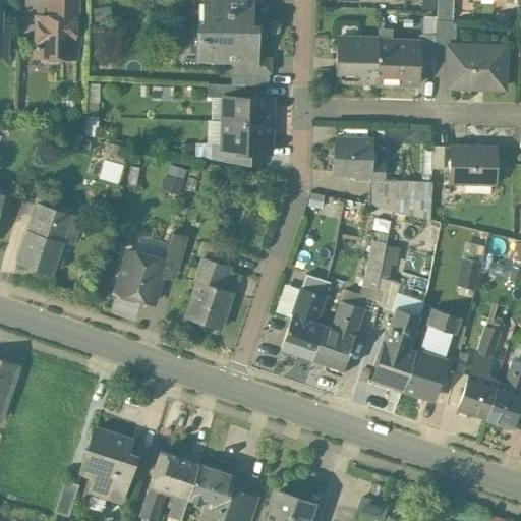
[(75,0),(50,0),(50,17),(75,17),(75,0)]
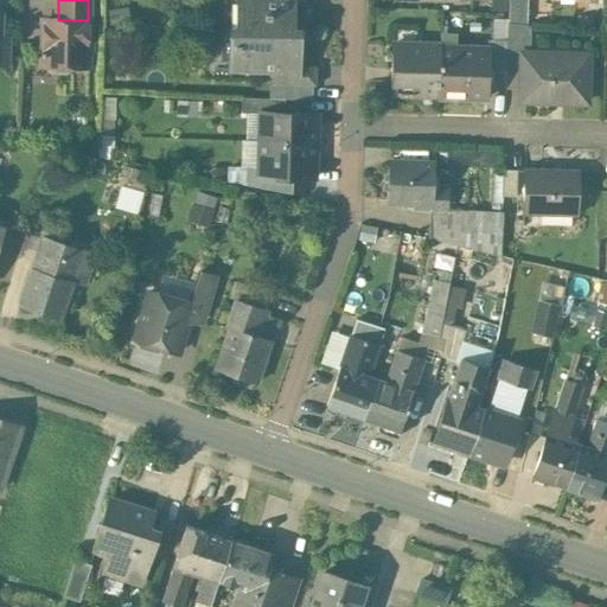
[(260,1),(259,0),(237,0),(237,30),(291,31),(292,5),(292,2),(260,1)]
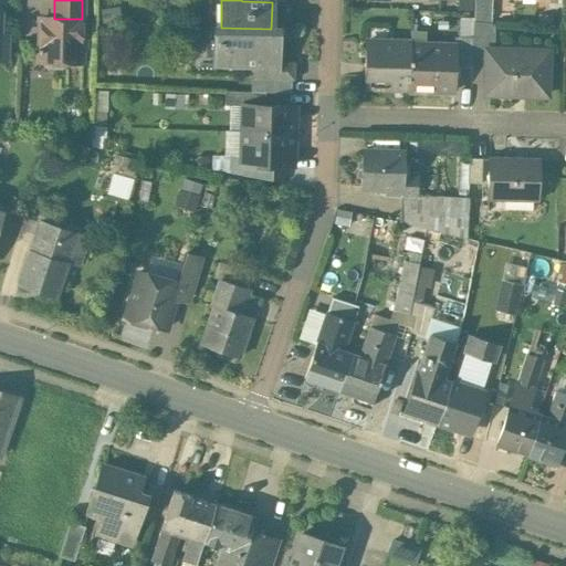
[(474,0),(474,20),(489,21),(490,0),(474,0)]
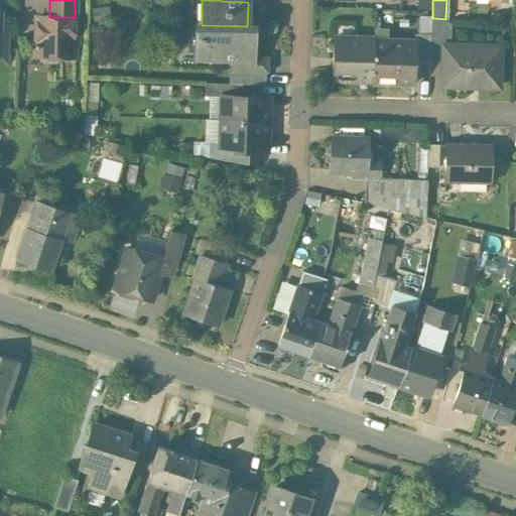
[(49,17),(36,17),(36,43),(34,43),(34,47),(36,47),(36,55),(39,55),(43,59),(54,59),(59,55),(74,55),(74,45),(77,42),(77,34),(74,32),(75,17),(49,17)]
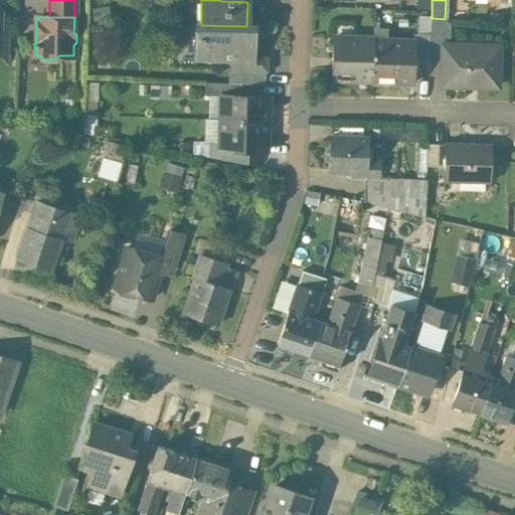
[(445,19),(432,18),(431,33),(431,52),(442,53),(442,45),(445,45),(445,19)]
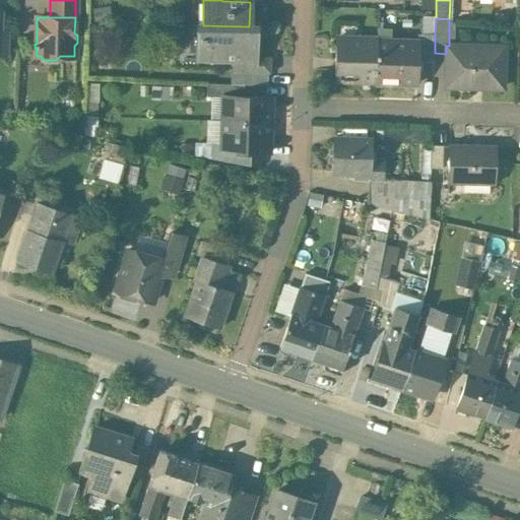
[(203,25),(192,24),(192,42),(202,42),(201,52),(224,52),(223,59),(232,59),(255,60),(255,57),(256,26),(203,25)]
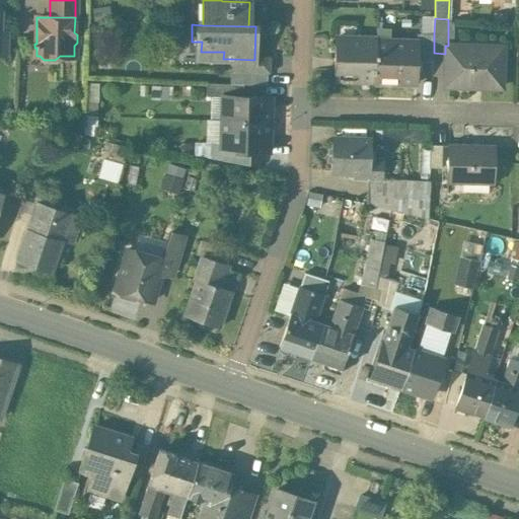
[(434,33),(417,33),(417,41),(418,42),(417,61),(433,61),(434,53),(434,33)]
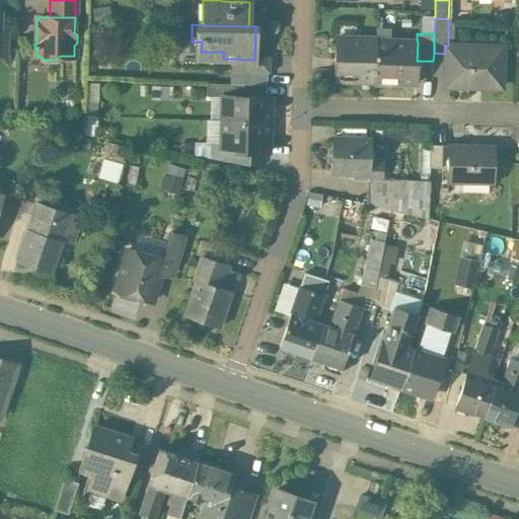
[(376,39),(336,38),(335,80),(375,81),(376,40),(376,39)]
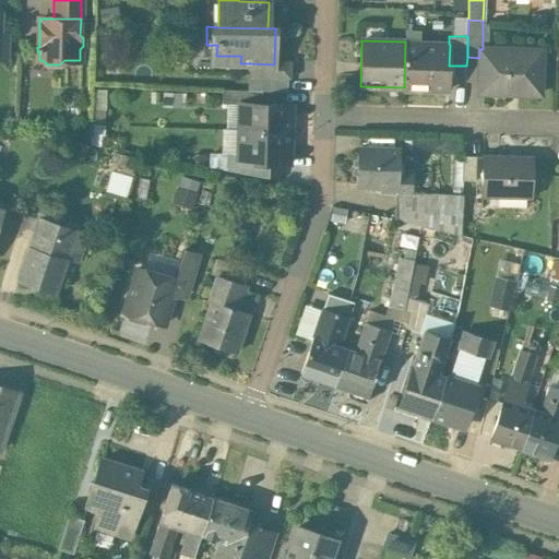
[(449,44),(405,43),(404,87),(404,88),(449,90),(449,66),(450,45),(449,44)]
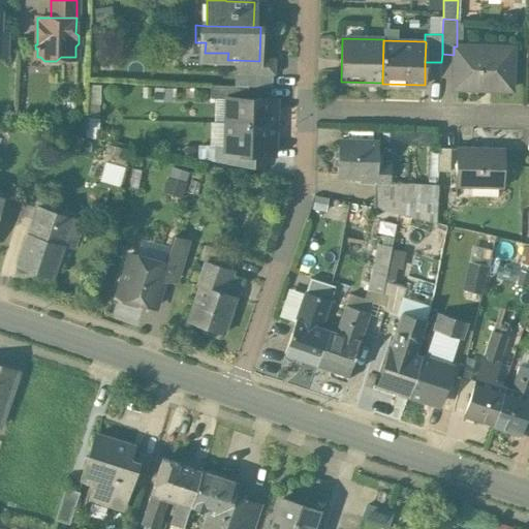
[(457,47),(454,47),(454,55),(453,87),(510,89),(511,48),(457,47)]
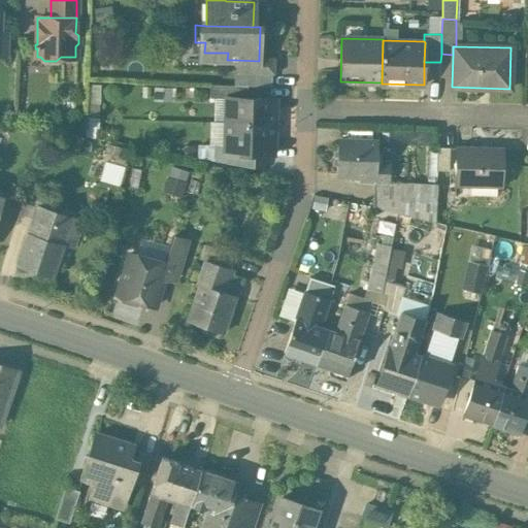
[(275,58),(259,58),(259,61),(235,60),(234,73),(274,74),(275,58)]
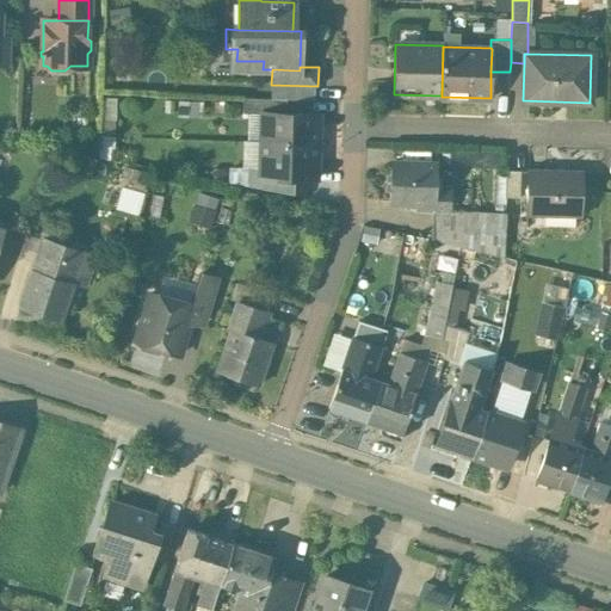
[(287,99),(244,98),(242,113),(264,113),(264,112),(287,113),(287,99)]
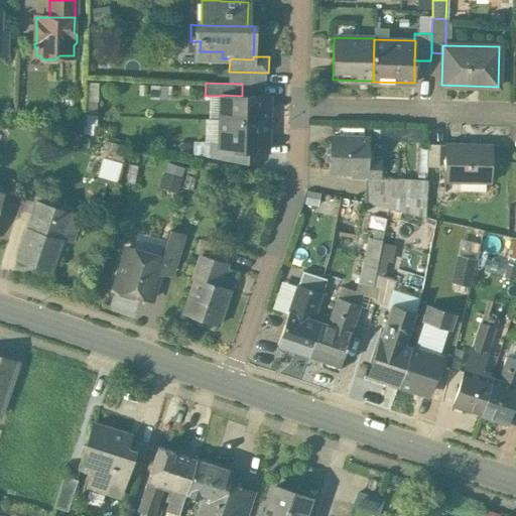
[(242,96),(223,95),(223,96),(222,119),(268,121),(269,97),(242,96)]
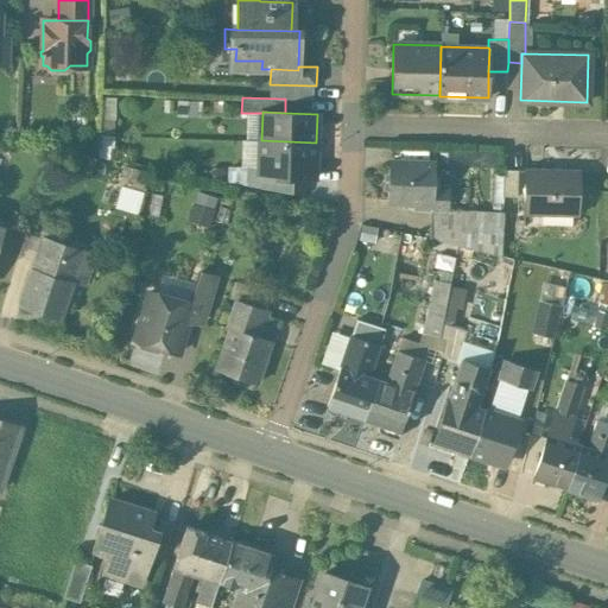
[(316,143),(261,140),(260,173),(279,173),(278,177),(315,178),(316,143)]
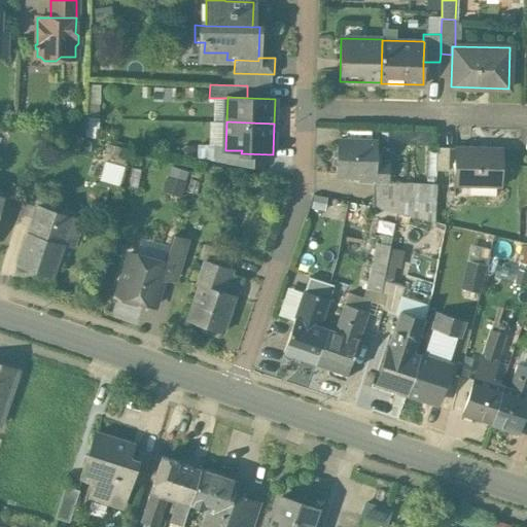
[(377,141),(339,140),(338,173),(360,174),(360,171),(375,171),(375,181),(388,181),(388,162),(376,162),(377,141)]
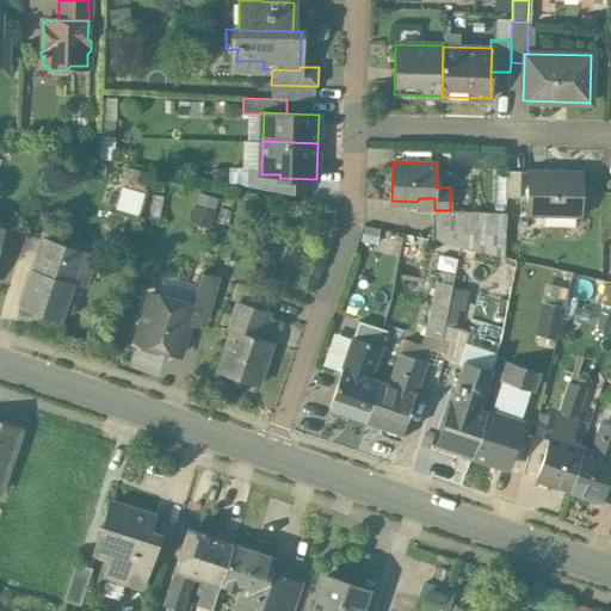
[(520,171),(506,170),(506,197),(520,198),(520,171)]
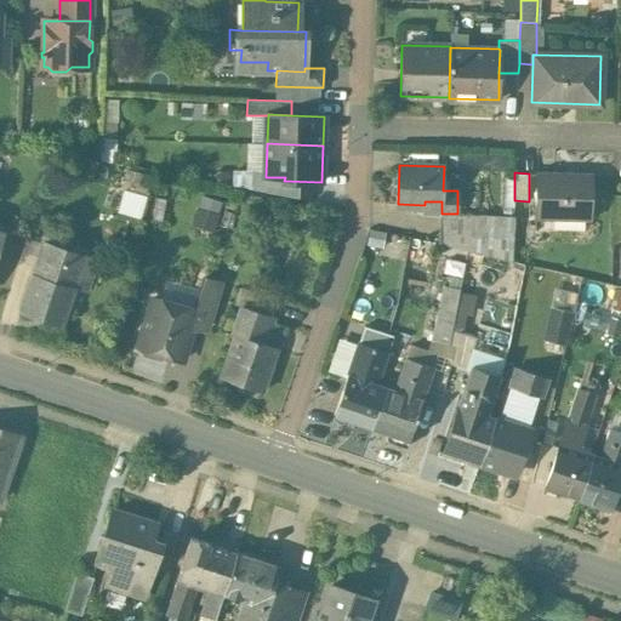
[(591,175),(536,174),(535,217),(590,218),(591,175)]
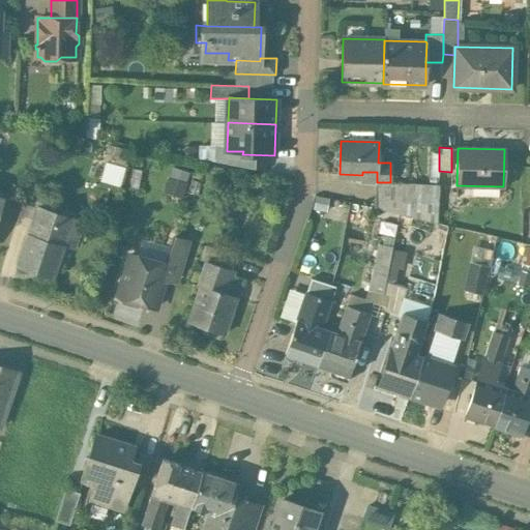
[(119,183),(123,165),(104,159),(99,178),(119,183)]
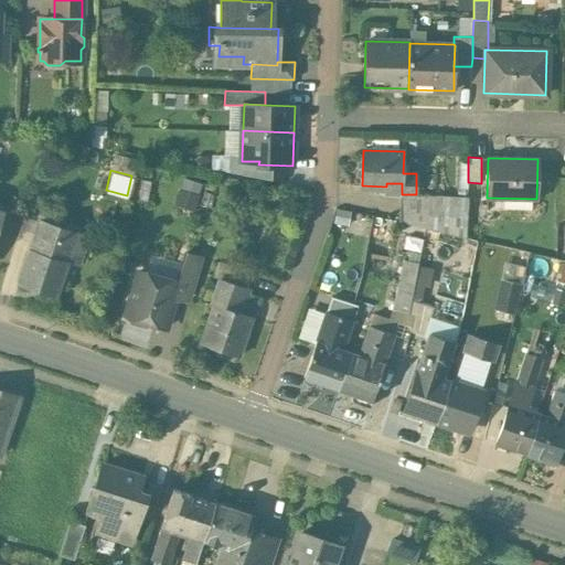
[(195,211),(204,182),(182,177),(173,205),(195,211)]
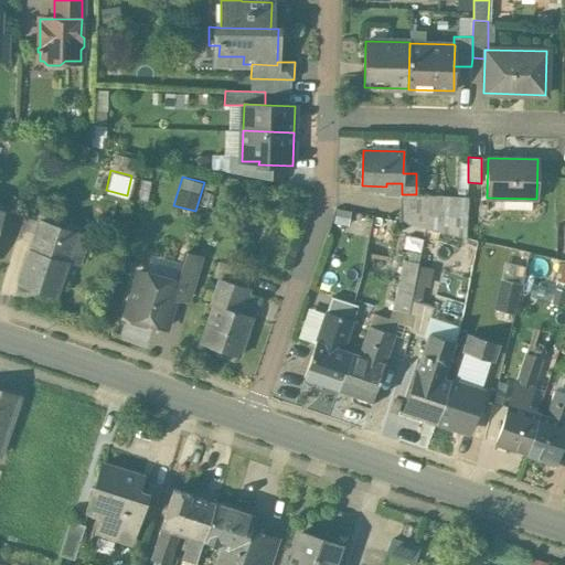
[(402,194),(398,194),(398,222),(467,237),(468,196),(416,194),(402,194)]
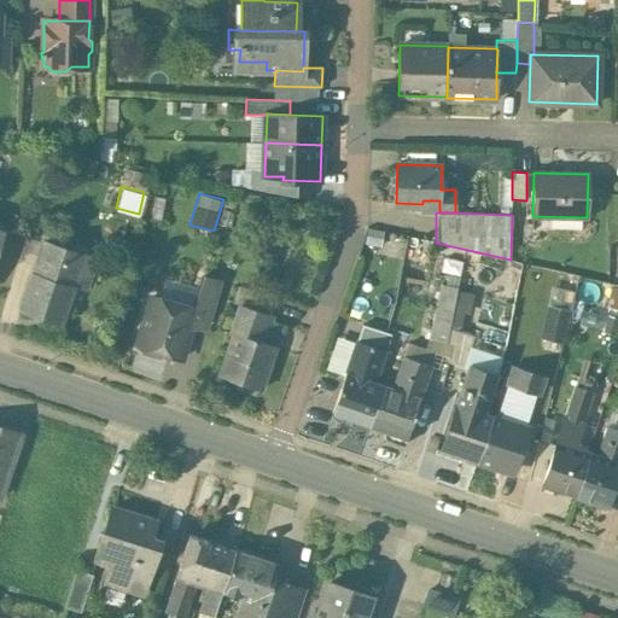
[(367,225),(362,246),(397,256),(403,233),(367,225)]
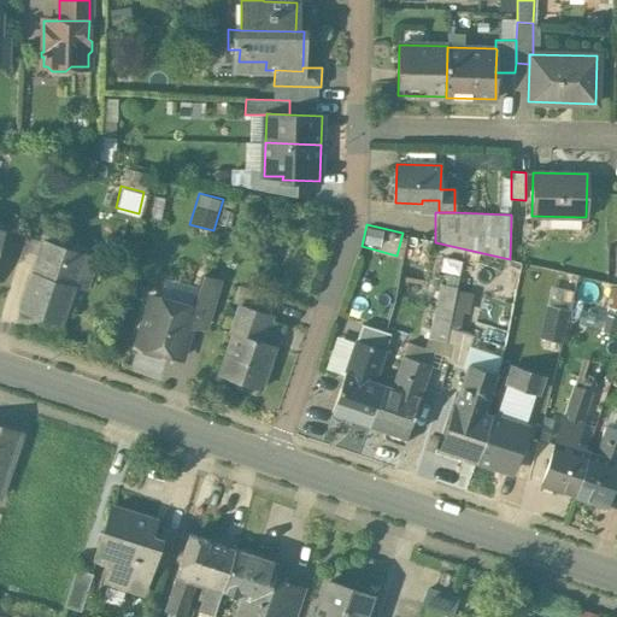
[(101,260),(43,242),(22,310),(62,322),(68,299),(76,301),(80,291),(71,288),(76,274),(95,280),(101,260)]
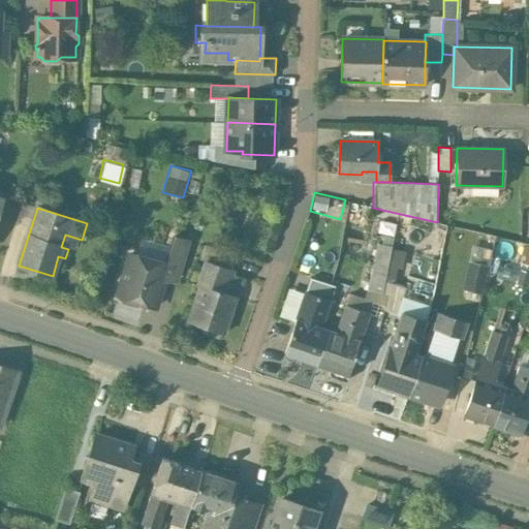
[(190,242),(174,237),(165,265),(166,265),(164,273),(180,277),(190,242)]
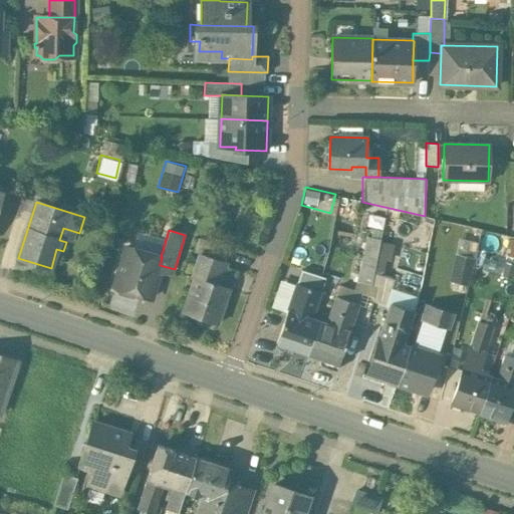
[(381,239),(367,236),(358,282),(372,285),(374,273),(381,239)]
